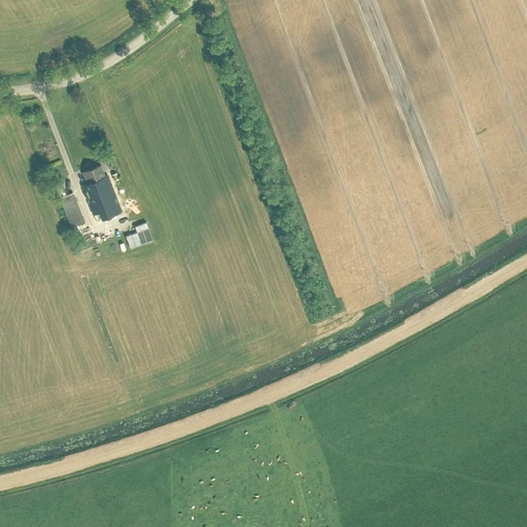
[(86,184),(81,186),(82,189),(85,188),(97,184),(98,186),(109,182),(107,176),(105,177),(100,165),(81,173),(86,184)]
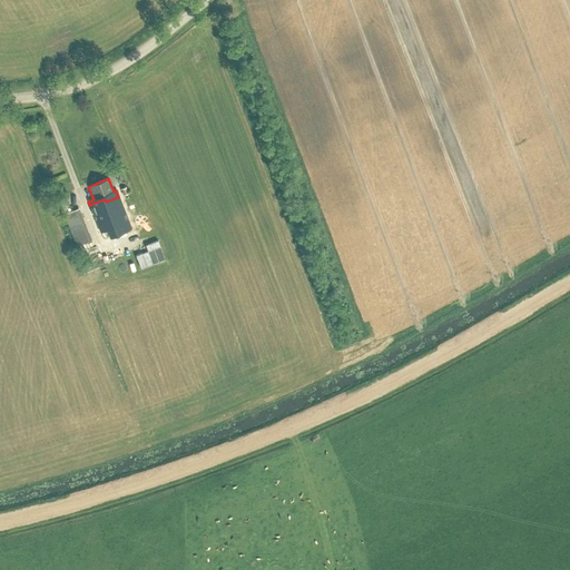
[(92,204),(89,205),(102,239),(130,228),(118,197),(106,202),(105,199),(92,204)]
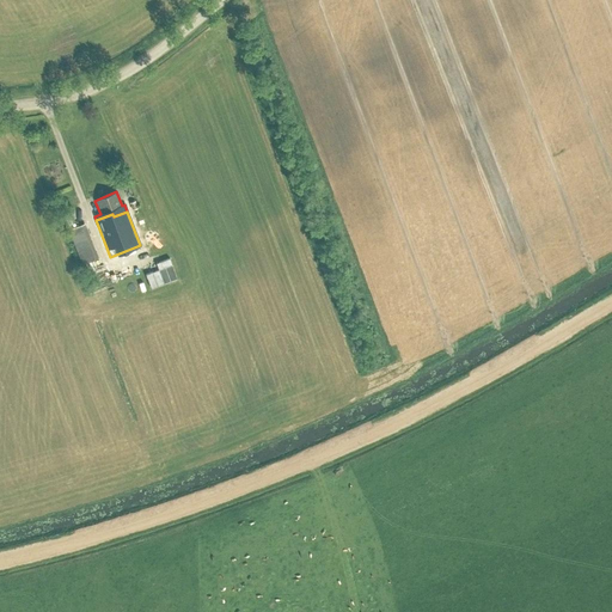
[(97,280),(80,225),(67,228),(85,285),(97,280)]
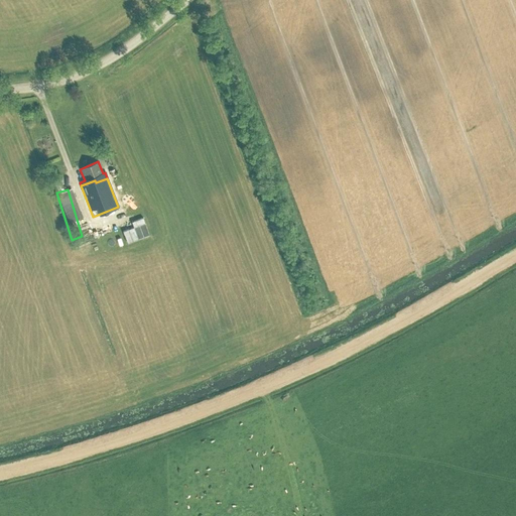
[(133,227),(123,231),(127,242),(149,234),(145,223),(143,217),(131,222),(133,227)]
